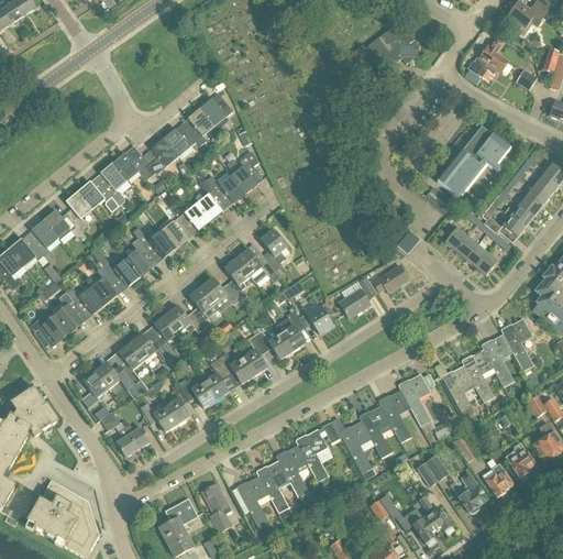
[(23,14),(14,0),(7,4),(4,0),(0,0),(0,6),(11,23),(23,14)]
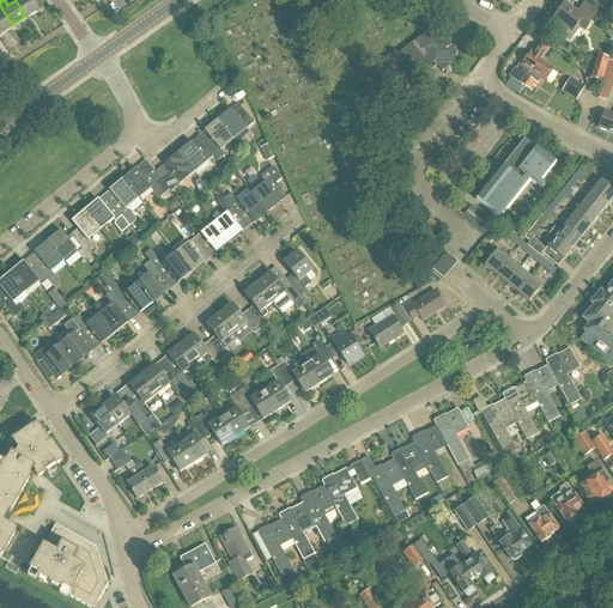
[(16,0),(25,16),(38,7),(34,0),(16,0)]
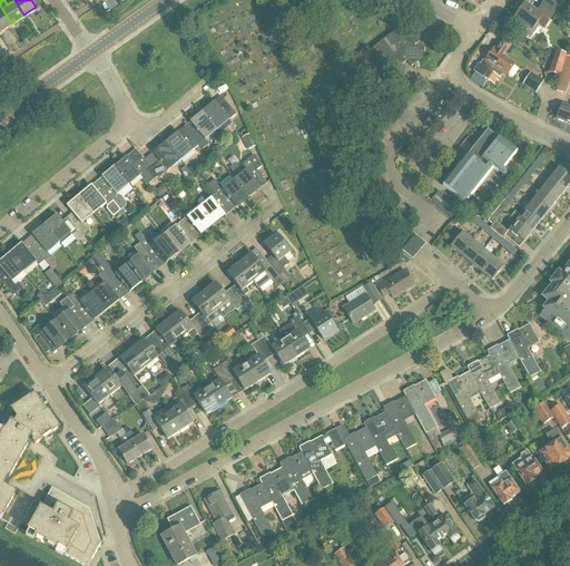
[(541,3),(552,12),(561,0),(543,0),(541,3)]
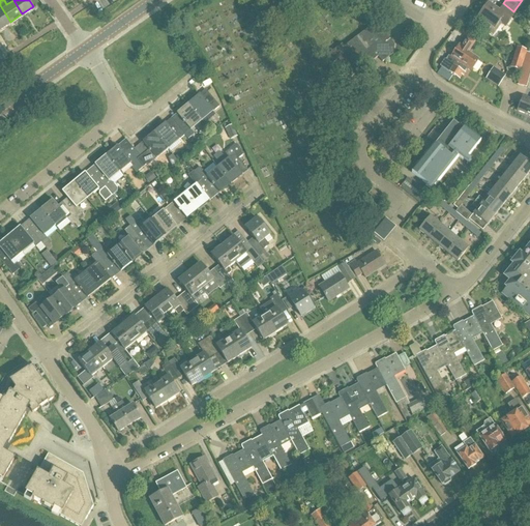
[(513,11),(503,3),(499,9),(489,1),(482,8),(484,10),(480,15),(486,19),(481,24),(493,32),(502,20),(505,23),(513,11)]
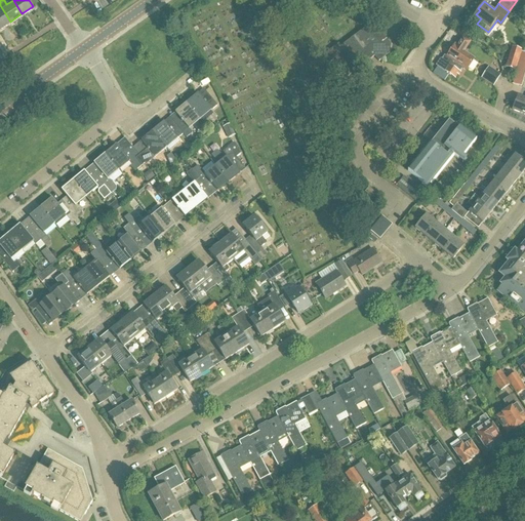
[(0,28),(10,22),(0,5),(0,28)]
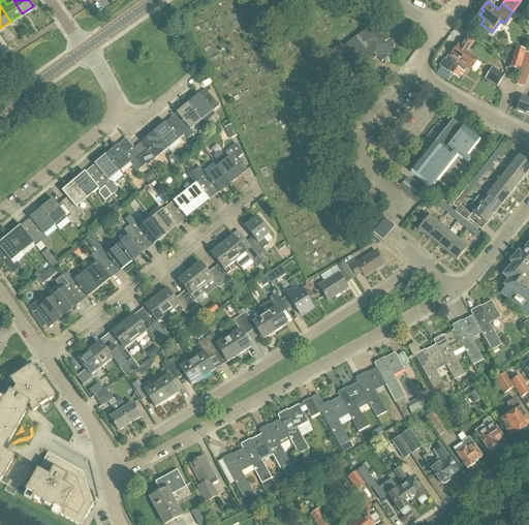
[(393,50),(394,41),(387,33),(389,31),(385,28),(383,28),(376,18),(343,42),(341,40),(325,52),(325,56),(328,59),(332,59),(338,54),(338,60),(342,66),(348,67),(345,69),(348,74),(355,70),(377,53),(381,58),(393,50)]
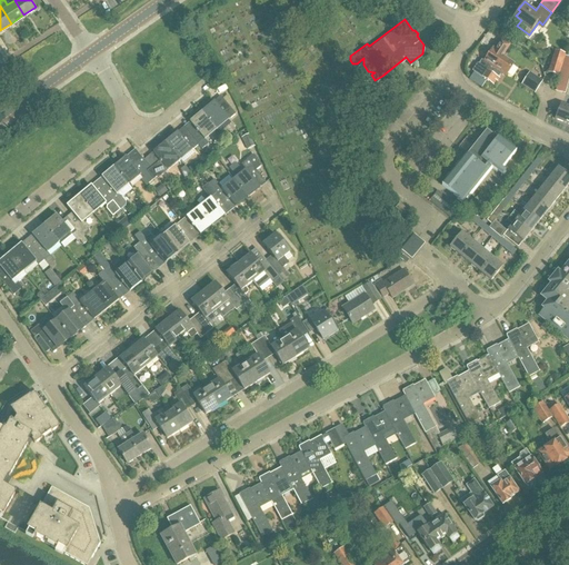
[(478,55),(469,65),(475,68),(487,76),(488,77),(510,41),(501,35),(497,41),(496,41),(483,57),(478,55)]
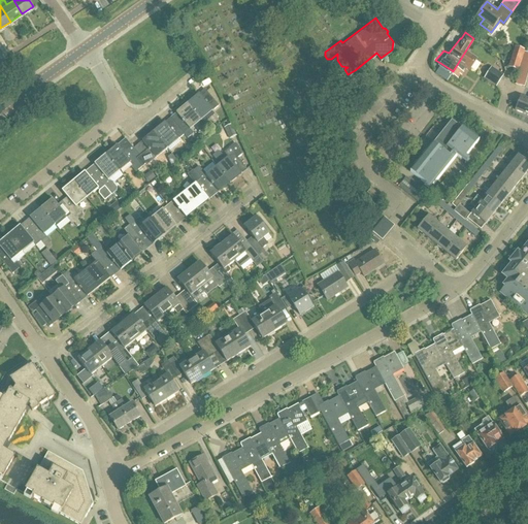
[(517,66),(524,46),(516,43),(509,64),(517,66)]
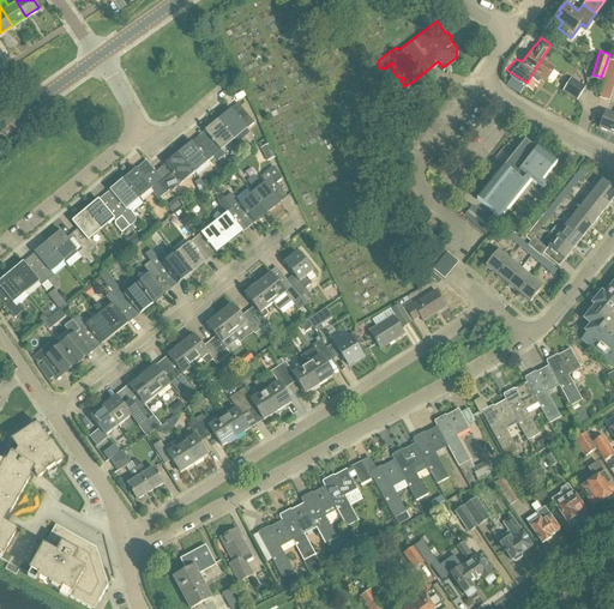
[(547,78),(555,65),(543,56),(527,83),(533,88),(541,74),(547,78)]
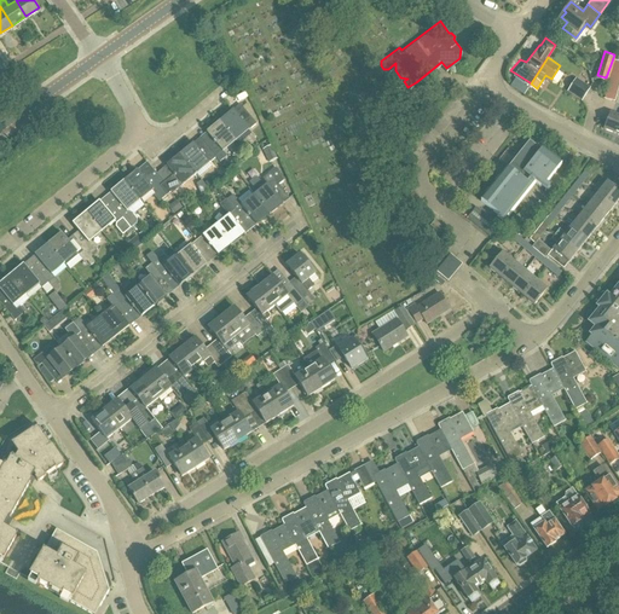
[(614,98),(618,81),(618,58),(614,57),(608,84),(605,94),(614,98)]
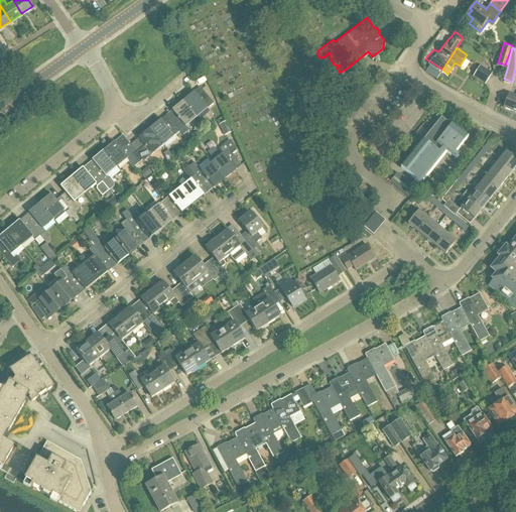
[(436,76),(441,69),(430,61),(426,69),(436,76)]
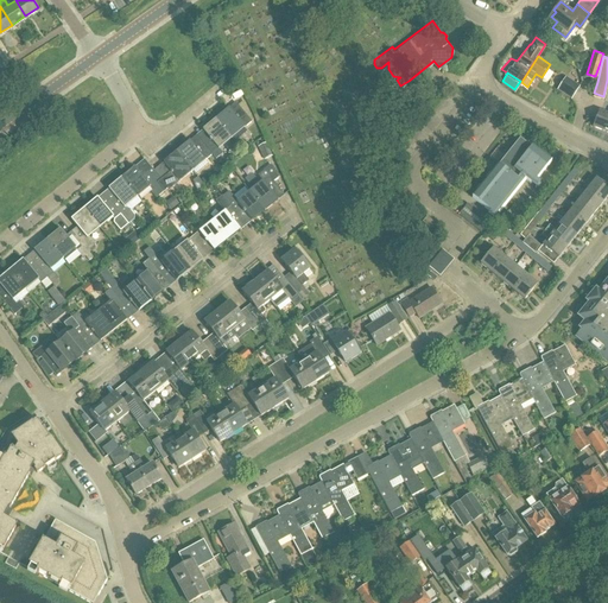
[(571,96),(580,82),(565,74),(557,87),(571,96)]
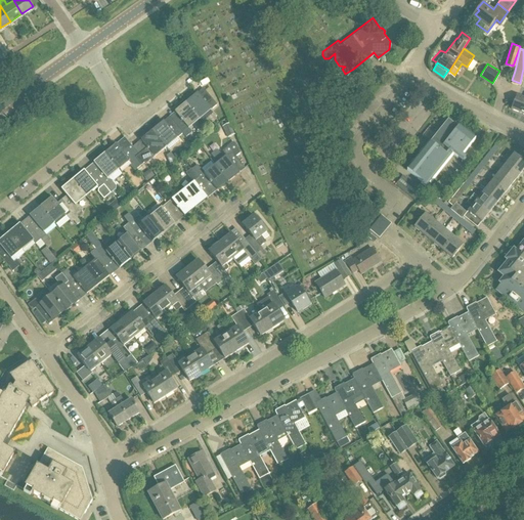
[(205,85),(211,81),(206,74),(200,78),(205,85)]
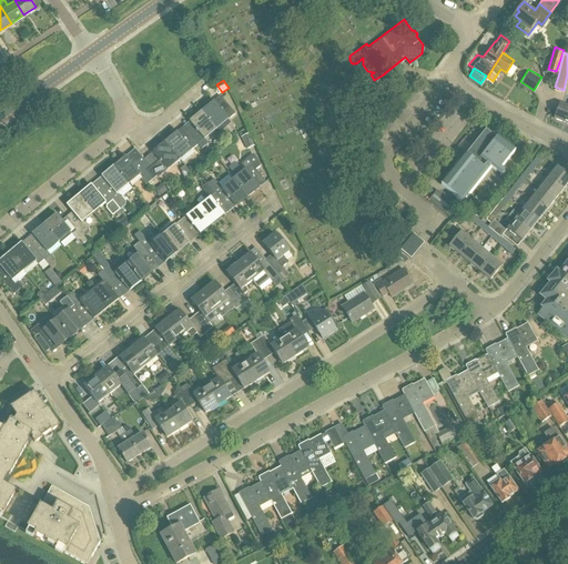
[(220,92),(201,108),(216,126),(235,110),(225,99),(220,92)]
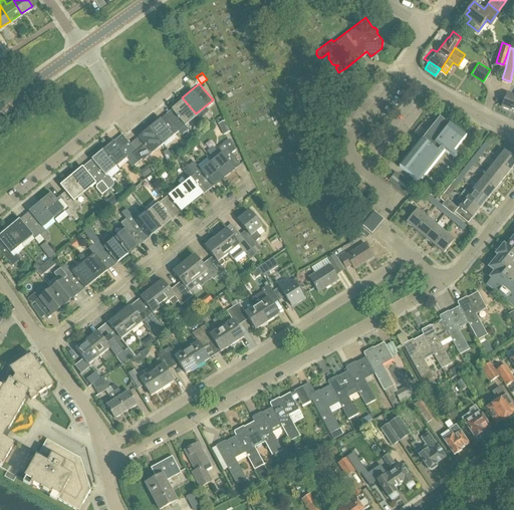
[(513,92),(506,90),(501,104),(513,108),(513,92)]
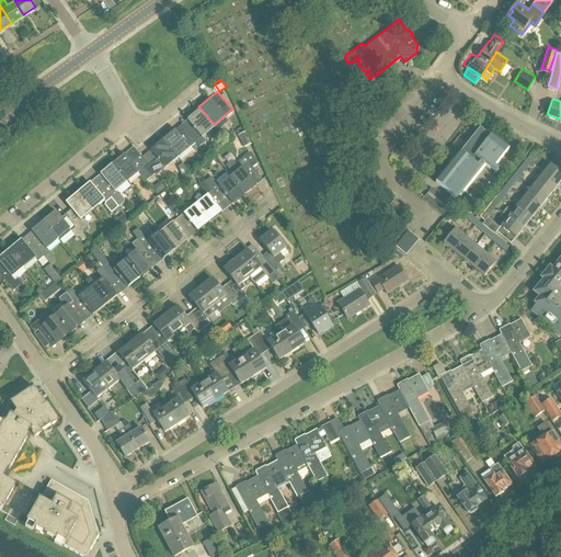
[(198,106),(181,122),(195,139),(198,144),(205,138),(202,135),(214,124),(198,106)]
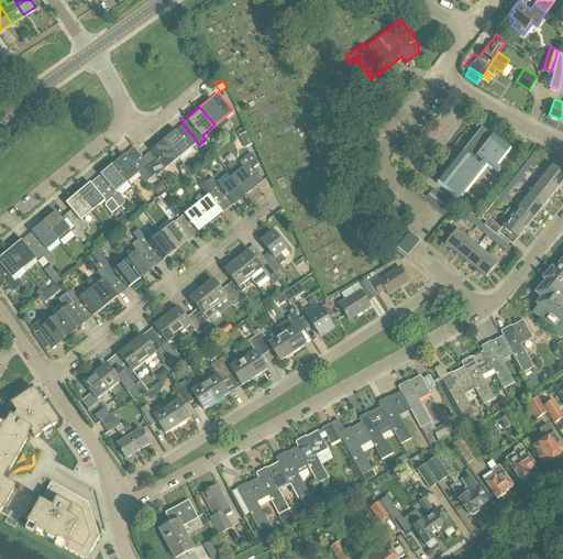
[(225,118),(231,127),(242,120),(236,111),(225,118)]
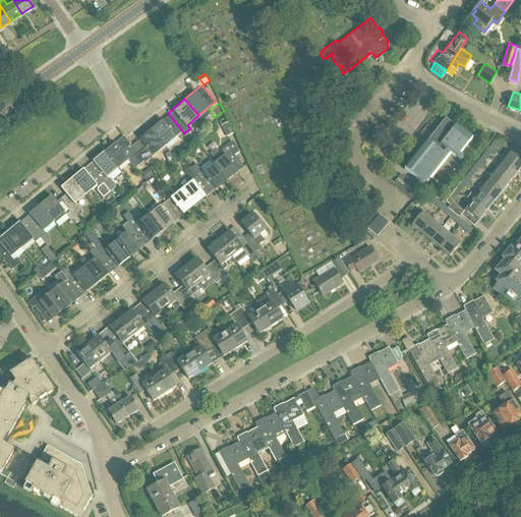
[(165,144),(181,129),(168,113),(152,127),(165,144)]
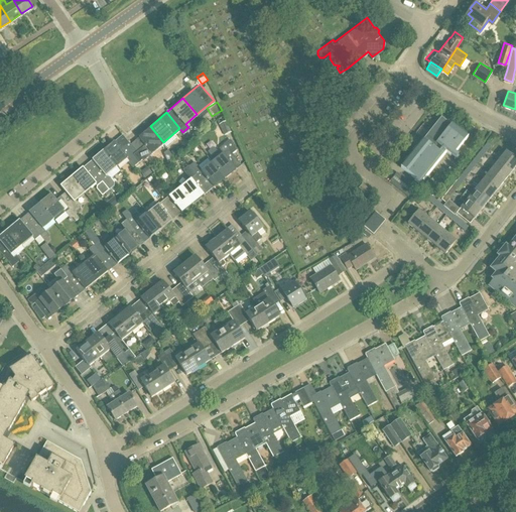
[(197,123),(208,122),(208,114),(197,114),(197,123)]
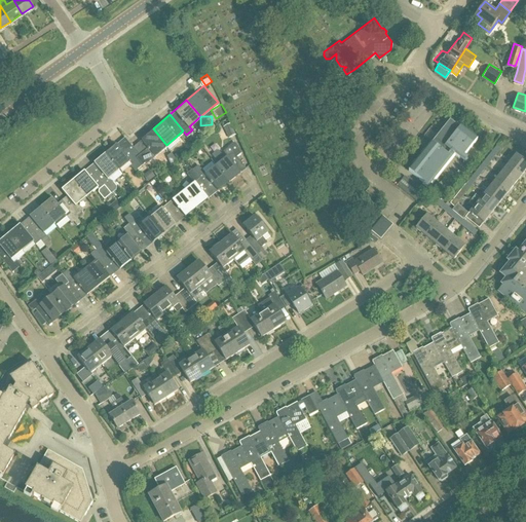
[(463,153),(465,152),(477,138),(459,124),(458,125),(449,117),(408,169),(424,182),(454,146),(463,153)]
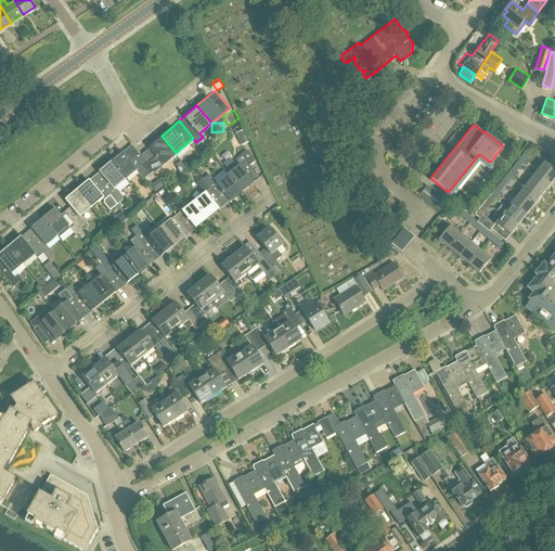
[(241,143),(248,139),(243,127),(235,130),(241,143)]
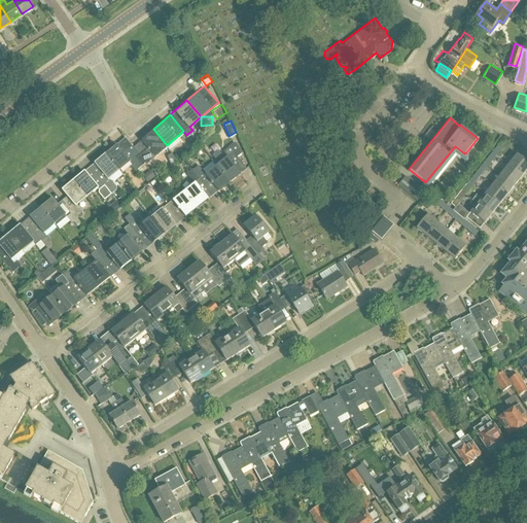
[(149,160),(167,145),(153,129),(136,143),(134,145),(139,151),(141,149),(149,160)]
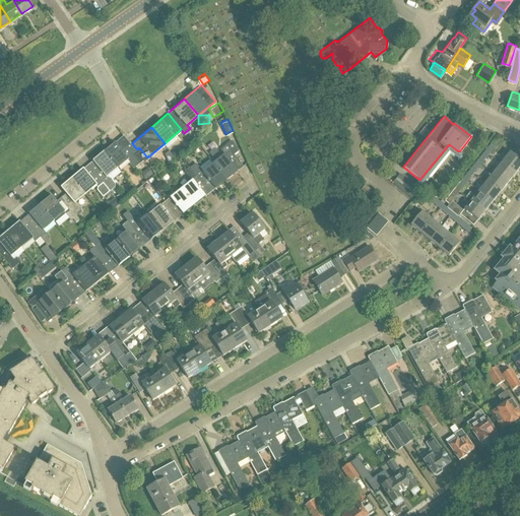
[(192,141),(198,135),(195,132),(189,137),(192,141)]
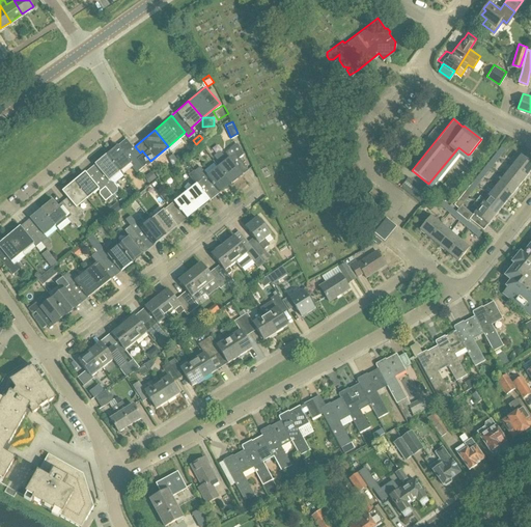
[(117,143),(106,153),(120,169),(131,160),(134,163),(132,165),(136,169),(143,164),(137,157),(141,154),(140,153),(135,146),(130,140),(127,143),(122,139),(117,143)]
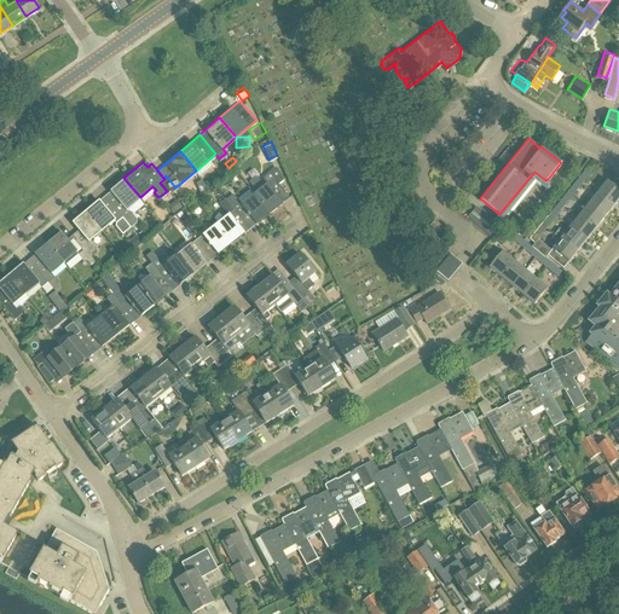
[(224,163),(217,168),(221,174),(227,168),(224,163)]
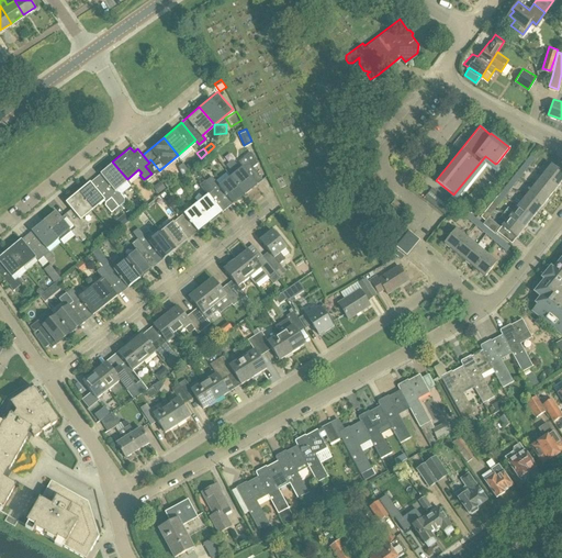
[(245,192),(262,178),(253,165),(258,160),(250,148),(238,158),(243,164),(231,174),(245,192)]
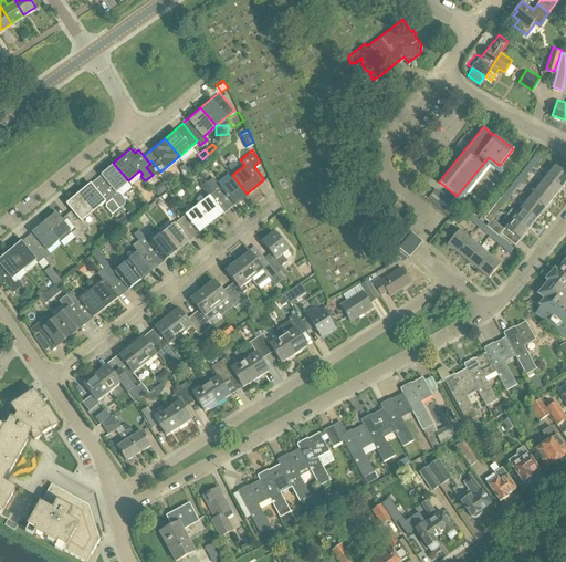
[(525,165),(530,168),(537,158),(533,155),(525,165)]
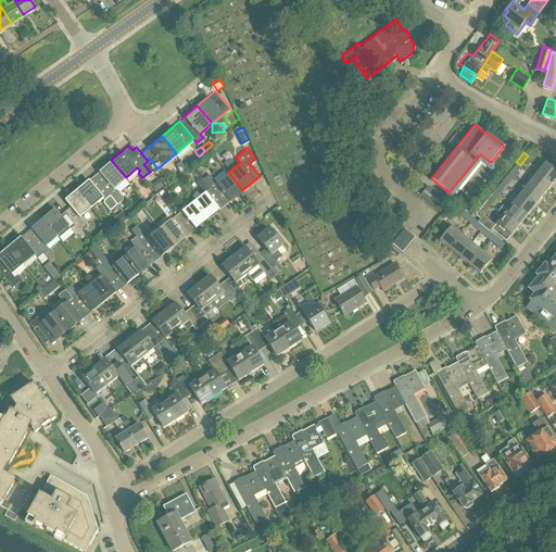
[(116,185),(126,177),(111,160),(100,170),(105,176),(100,180),(118,202),(122,199),(123,198),(123,193),(116,185)]
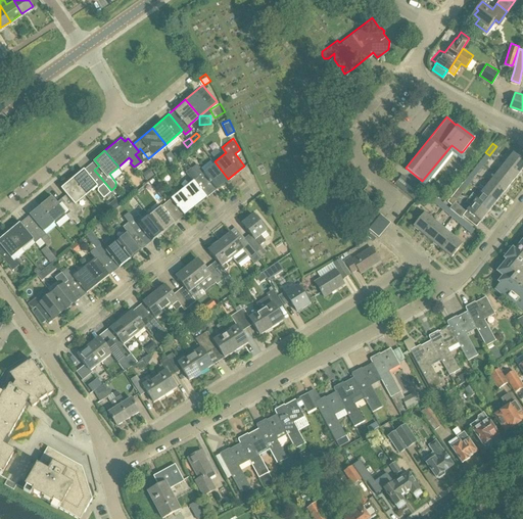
[(505,160),(518,172),(522,164),(522,159),(512,151),(505,160)]
